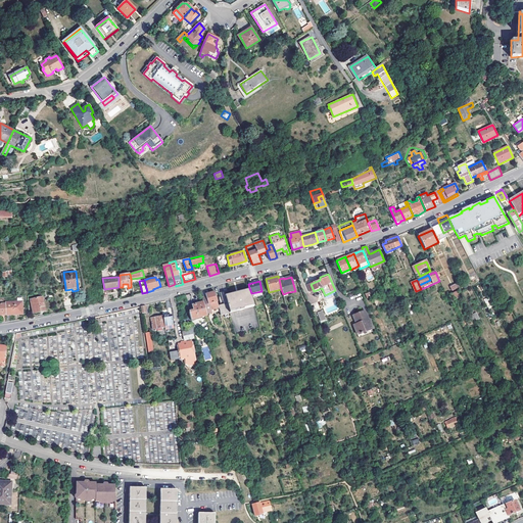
[(449,287),(453,291),(460,287),(457,282),(449,287)]
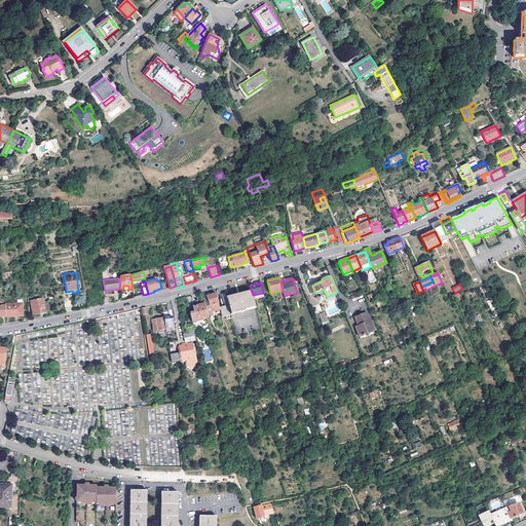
[(226,298),(230,313),(241,311),(241,312),(245,311),(245,310),(256,307),(254,300),(253,295),(252,292),(226,298)]
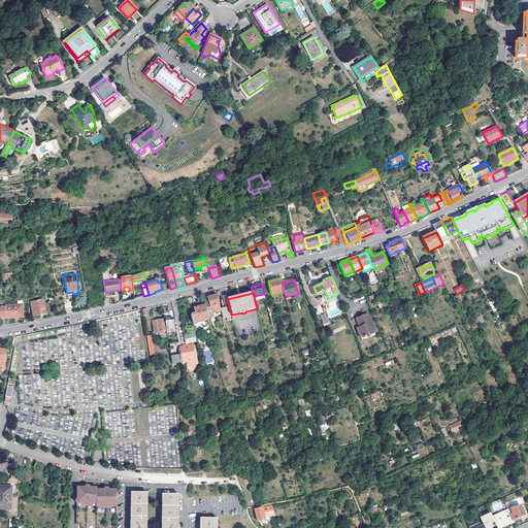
[(227,297),(226,294),(221,296),(222,300),(221,300),(223,307),(226,318),(227,318),(228,321),(233,320),(232,316),(231,315),(227,299),(227,297)]
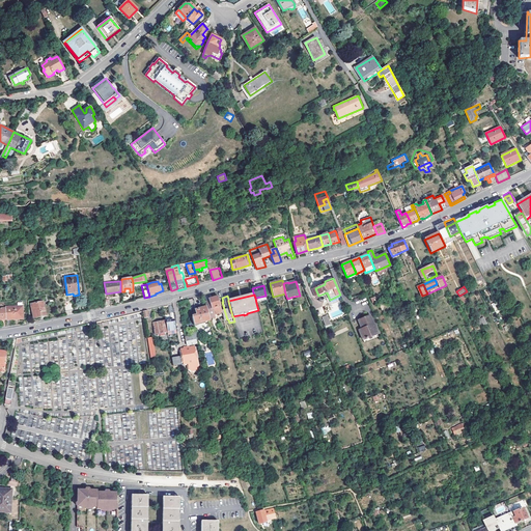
[(206,307),(211,319),(215,317),(215,316),(223,314),(222,310),(218,297),(208,299),(210,301),(205,302),(206,307)]
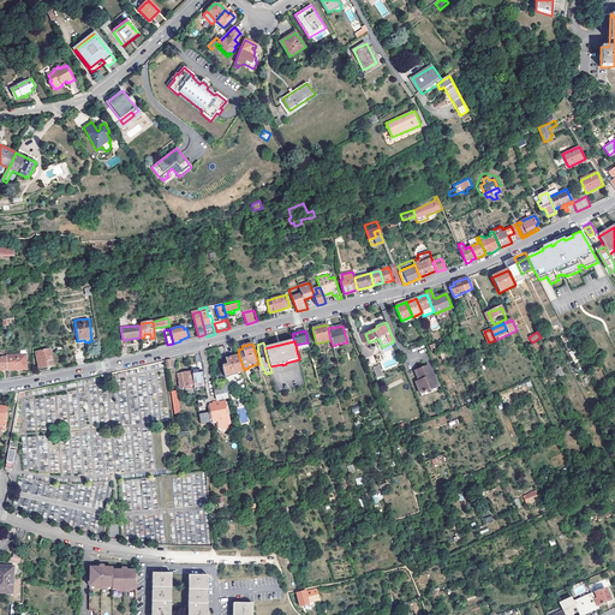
[(49,348),(36,352),(40,369),(53,365),(49,348)]
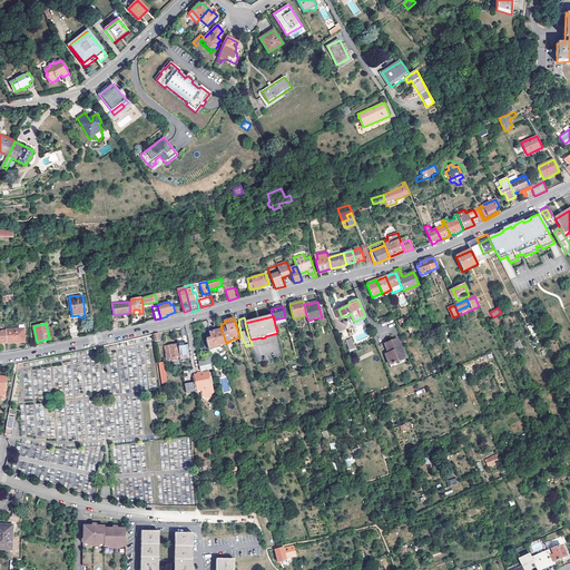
[(77,324),(68,326),(70,334),(79,333),(77,324)]
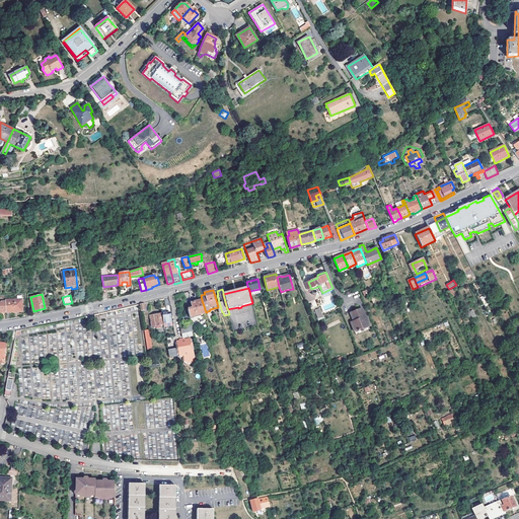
[(22,311),(22,299),(17,299),(6,300),(6,301),(6,312),(22,311)]
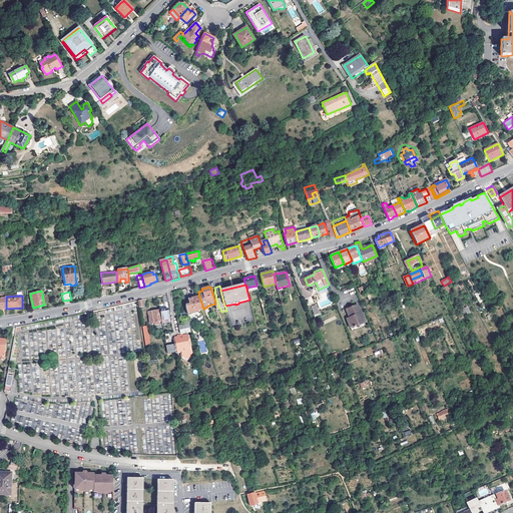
[(207,324),(203,309),(199,297),(188,299),(189,304),(185,306),(187,314),(200,311),(200,312),(203,325),(207,324)]
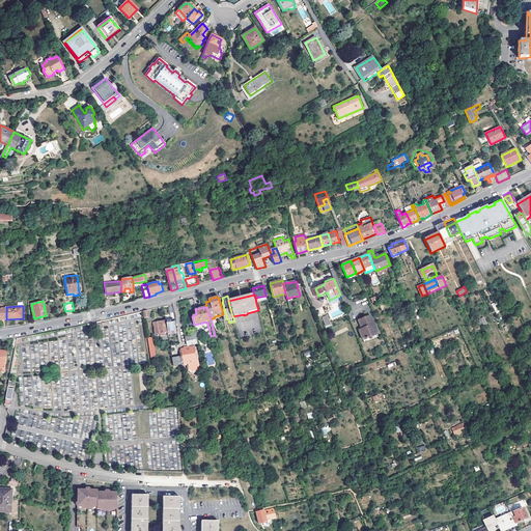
[(328,314),(322,316),(326,327),(331,325),(328,314)]
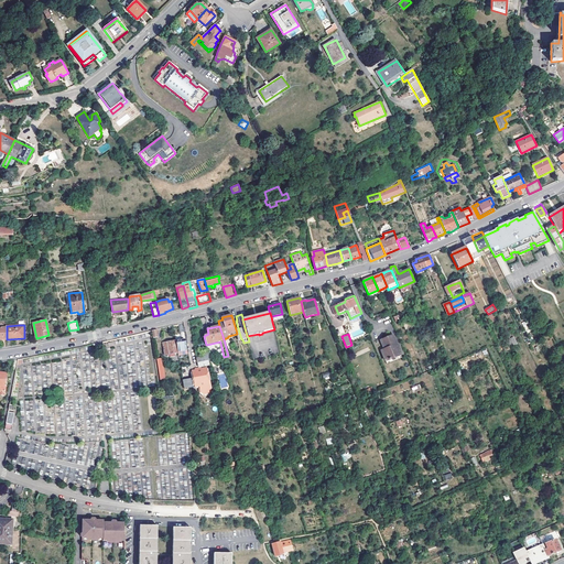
[(380,348),(383,357),(399,351),(392,334),(379,338),(383,347),(380,348)]
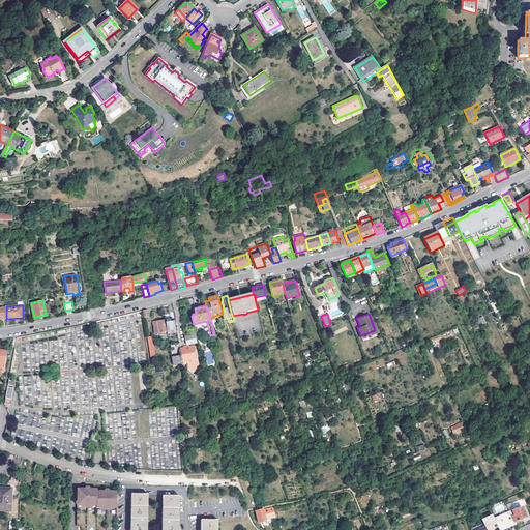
[(169,320),(166,321),(168,331),(175,330),(174,320),(169,320)]
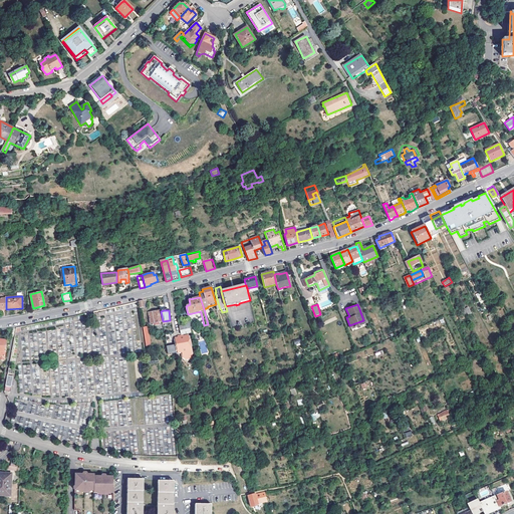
[(161,311),(149,314),(151,325),(156,323),(156,326),(159,325),(158,323),(163,322),(163,321),(161,311)]
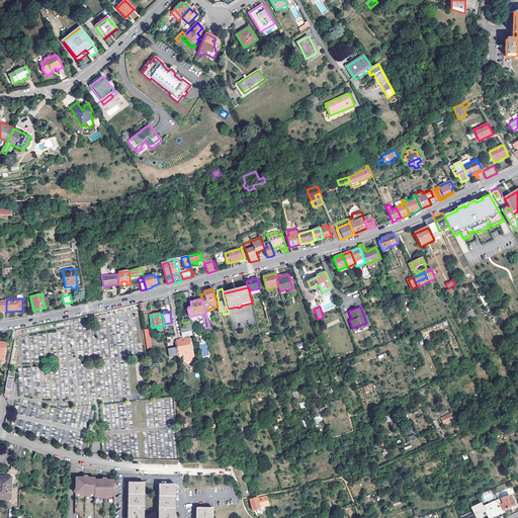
[(181,354),(180,353),(183,352),(184,357),(185,360),(186,362),(193,360),(189,338),(184,339),(184,338),(180,339),(178,340),(179,341),(177,342),(178,344),(179,343),(180,347),(177,348),(176,346),(172,347),(173,355),(181,354)]
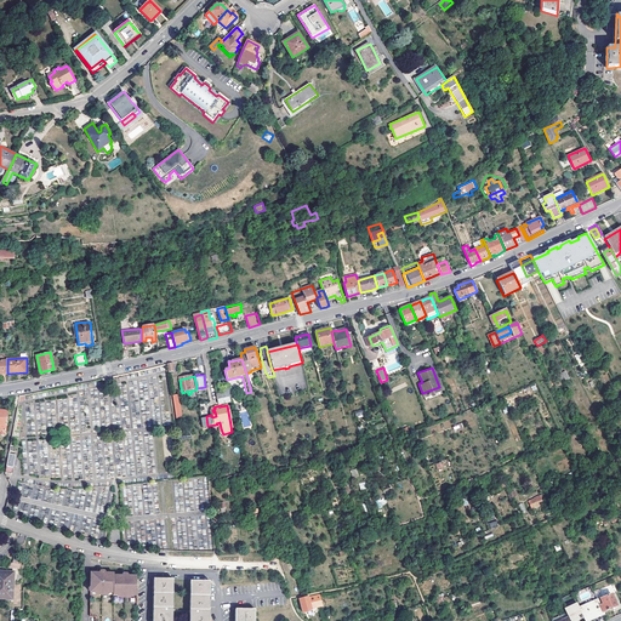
[(16,455),(10,454),(6,473),(11,474),(12,473),(16,455)]
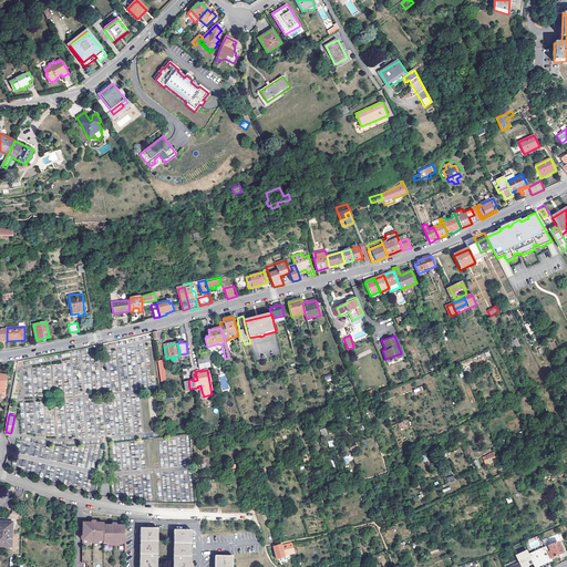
[(487,455),(483,457),(486,464),(486,465),(495,461),(494,457),(494,456),(493,453),(487,455)]
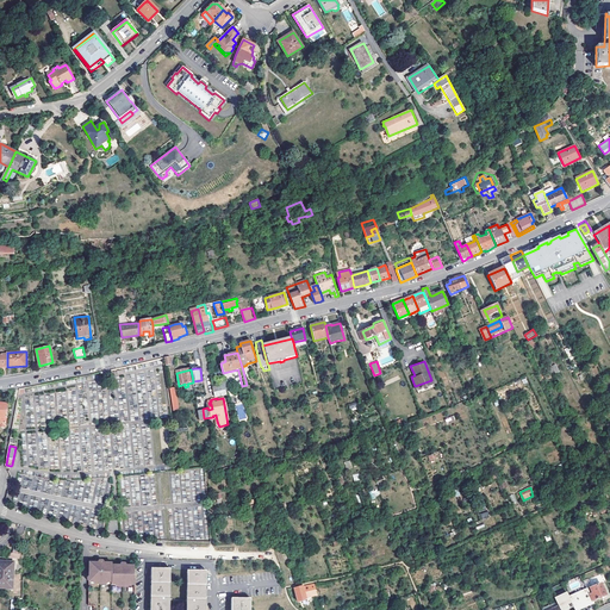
[(131,585),(135,585),(136,565),(128,565),(125,562),(122,562),(120,565),(113,565),(113,562),(105,561),(104,560),(99,560),(98,561),(89,561),(89,577),(87,577),(87,580),(89,582),(93,583),(95,585),(106,585),(109,583),(111,584),(111,585),(114,585),(117,587),(128,589),(131,585)]
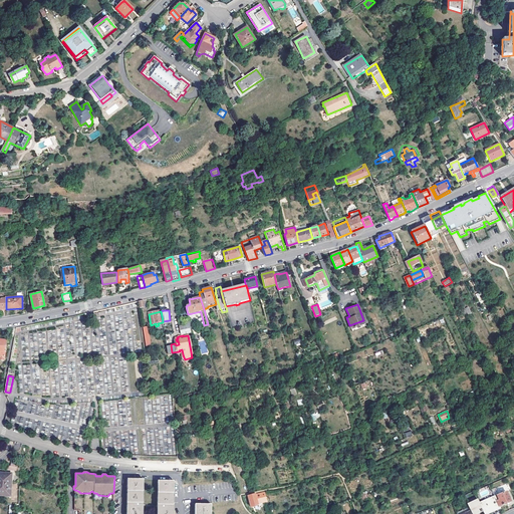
[(11,474),(0,473),(0,494),(10,495),(11,474)]
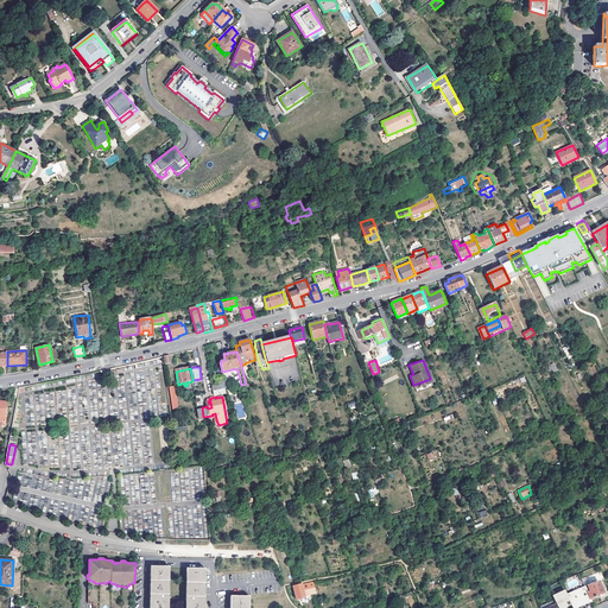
[(150,607),(168,607),(170,567),(151,567),(150,596),(150,607)]
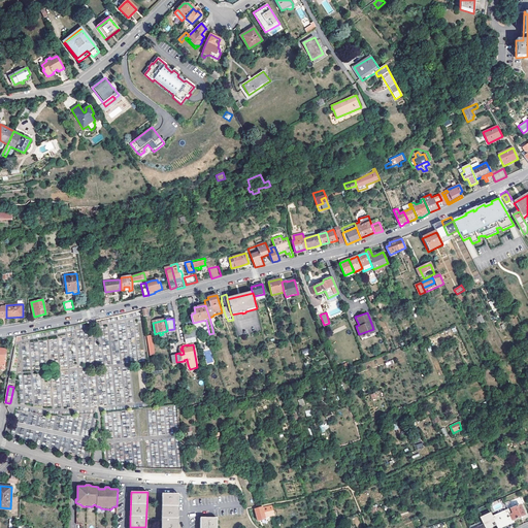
[(177,527),(178,521),(178,501),(178,495),(163,494),(162,527),(177,527)]
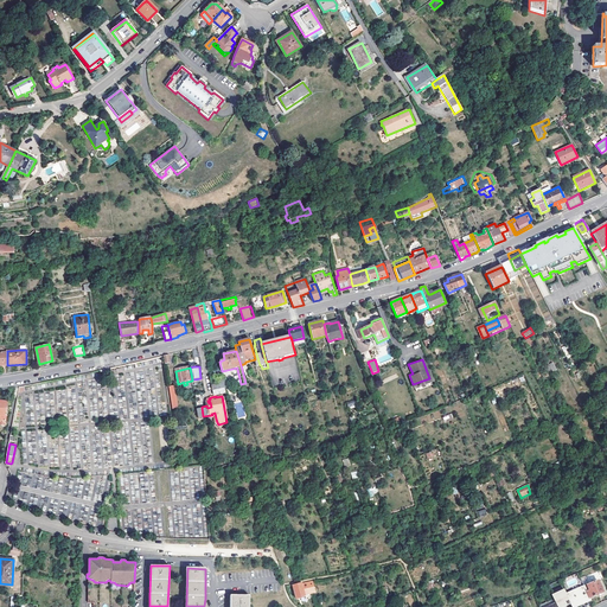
[(304,583),(306,594),(315,592),(313,581),(304,583)]
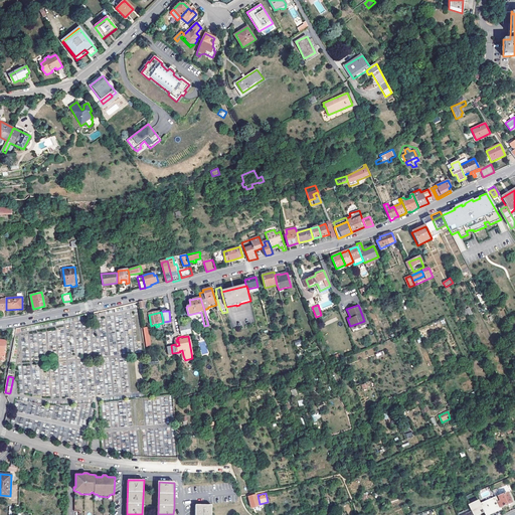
[(500,507),(500,508),(512,503),(508,493),(496,498),(500,507)]
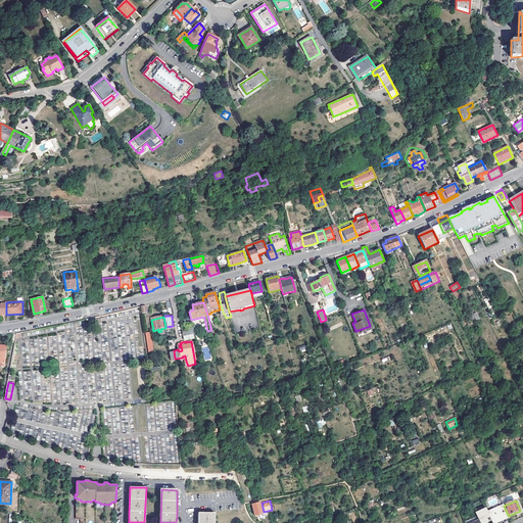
[(263,512),(264,512),(262,503),(260,503),(252,504),(255,515),(263,513),(263,512)]
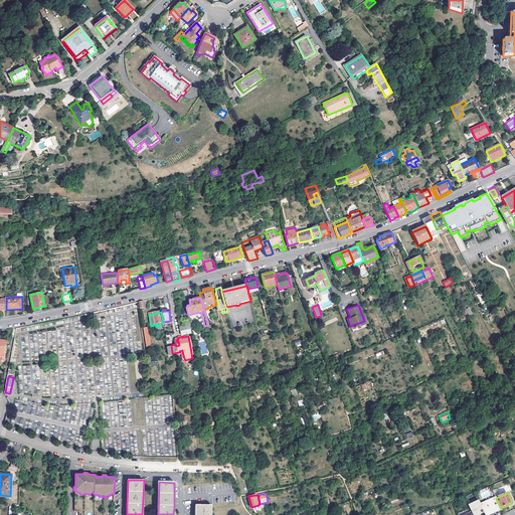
[(484,512),(485,514),(486,514),(496,511),(495,509),(500,507),(496,498),(491,500),(491,499),(485,501),(486,502),(480,504),(484,512)]
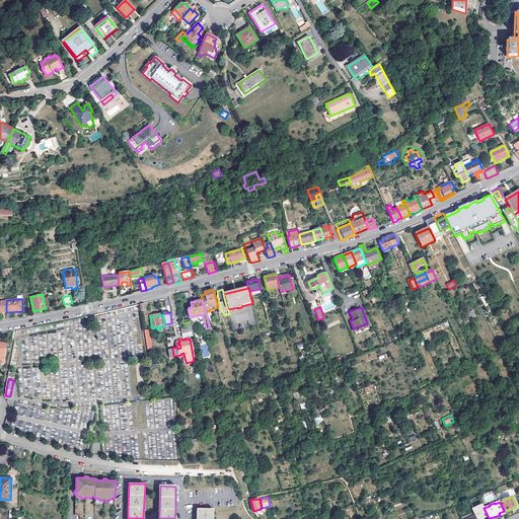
[(472,510),(475,516),(475,518),(482,518),(484,518),(488,516),(484,508),(483,505),(472,510)]
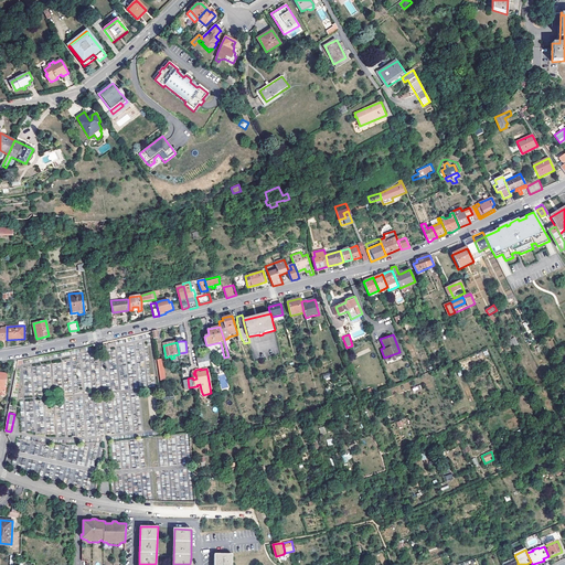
[(231,564),(232,555),(214,554),(213,564),(231,564)]
